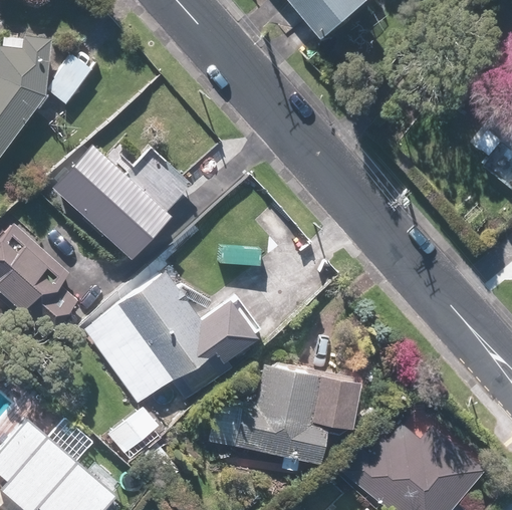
[(293,0),(328,39),(372,1),(371,0),(293,0)]
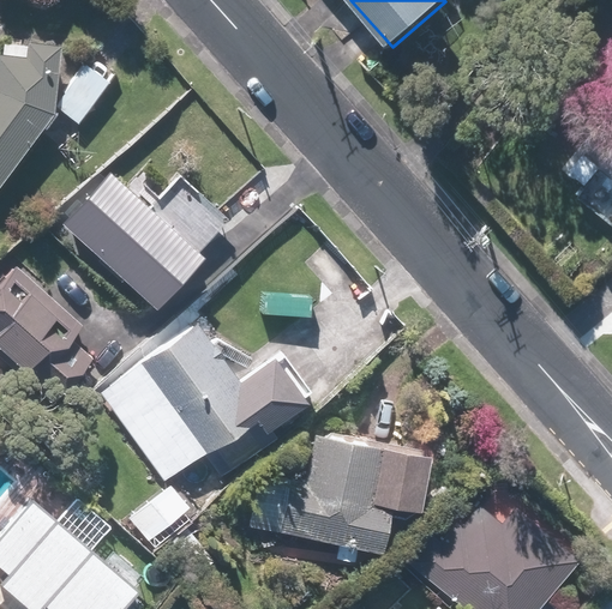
[(0,56),(0,188),(55,116),(61,49),(30,46),(28,60),(0,56)]
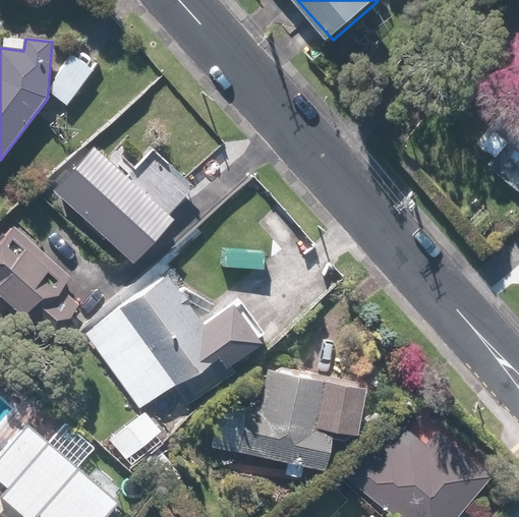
[(48,93),(67,107),(95,72),(75,58),(48,93)]
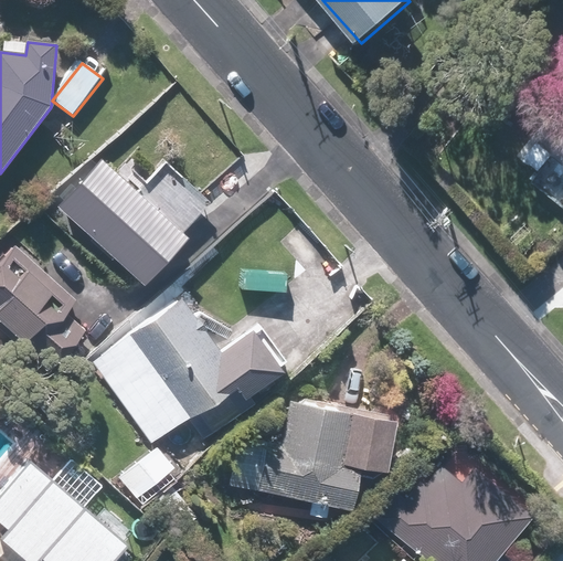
[(102,159),(57,208),(144,285),(188,237),(102,159)]
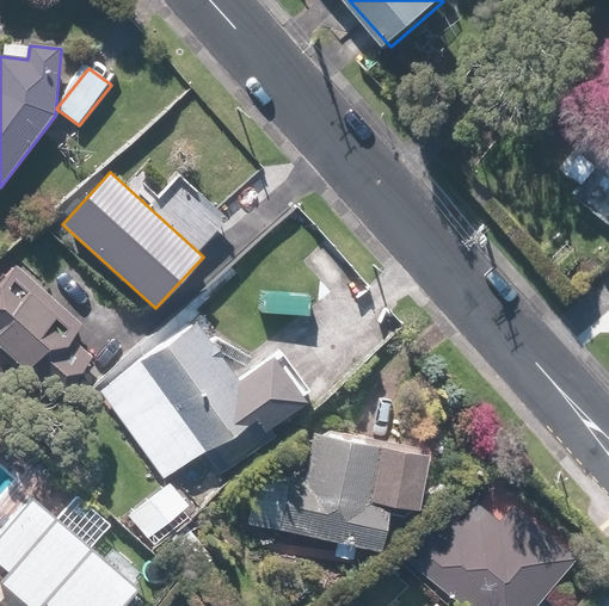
[(0,357),(54,404),(93,360),(71,340),(82,327),(16,267),(0,284),(0,357)]
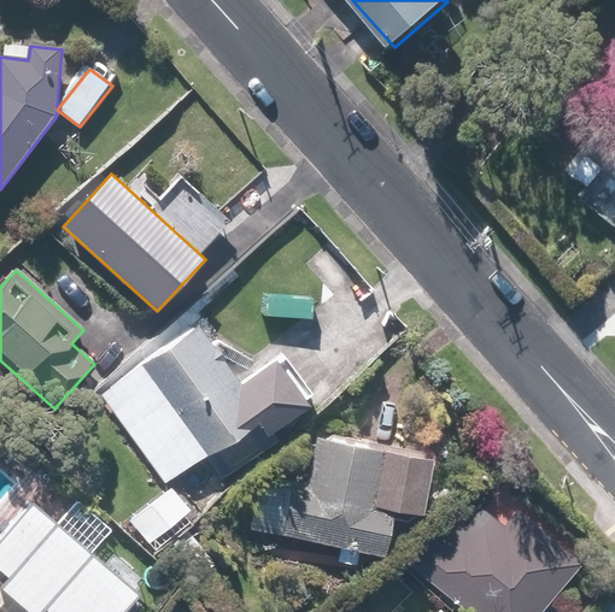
[(267,437),(308,407),(274,362),(241,384),(198,327),(103,396),(167,483),(253,419),(267,437)]
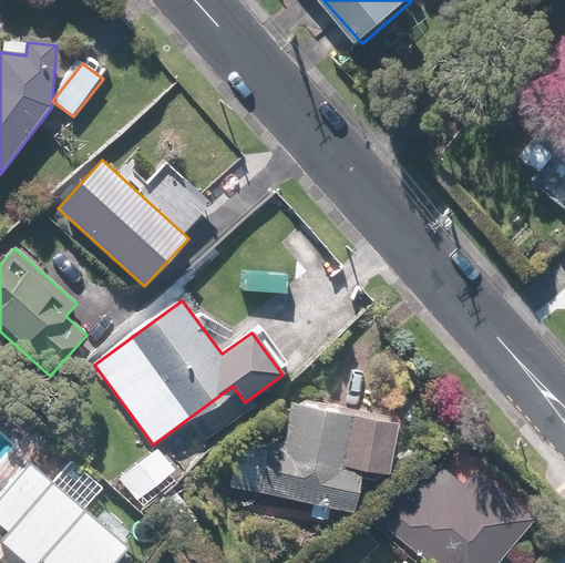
[(278,397),(259,494),(352,512),(359,477),(372,479),(382,471),(387,472),(398,420),(278,397)]
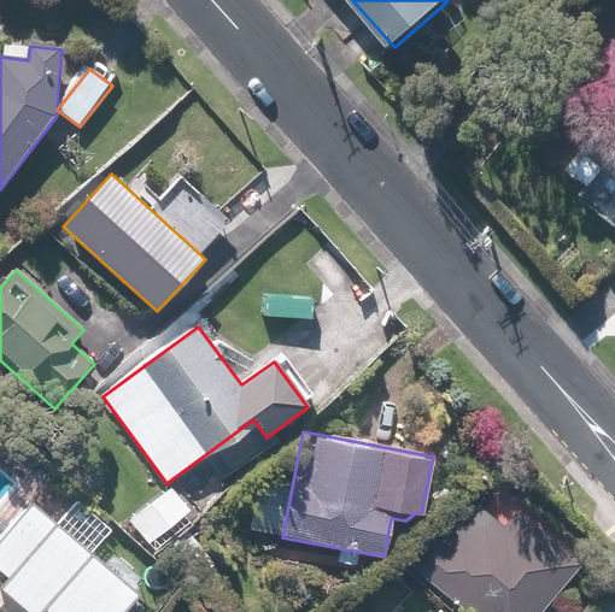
[(171,489),(126,527),(150,554),(194,517),(171,489)]
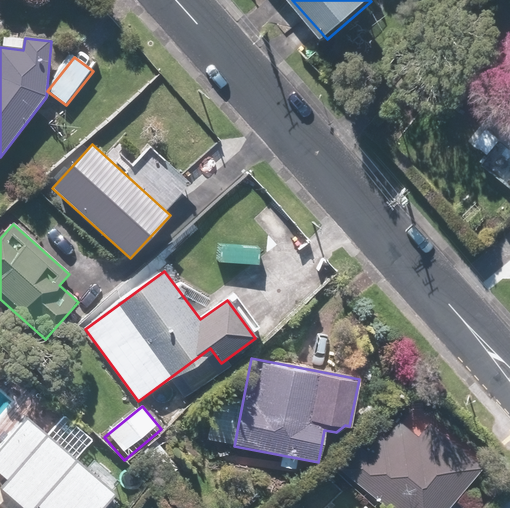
[(99,507),(114,490),(27,416),(0,447),(0,473),(5,478),(0,484),(0,486),(24,507),(32,507),(35,503),(40,507),(99,507)]
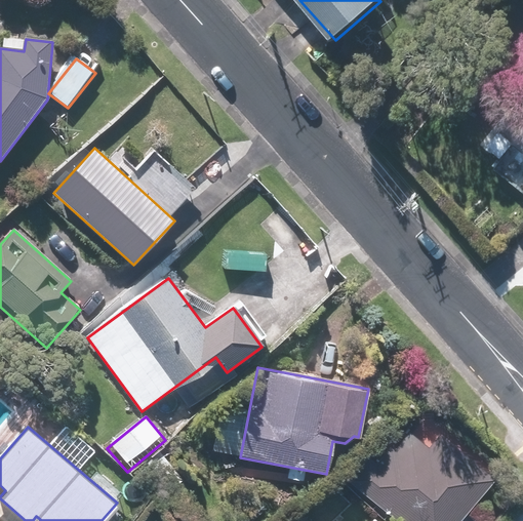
[(461,520),(494,481),(440,437),(430,450),(402,428),(354,487),(395,520),(461,520)]
